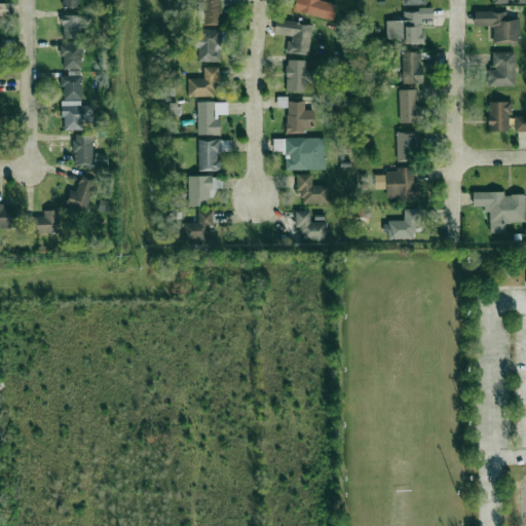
[(198,0),(199,25),(220,24),(220,0),(198,0)]
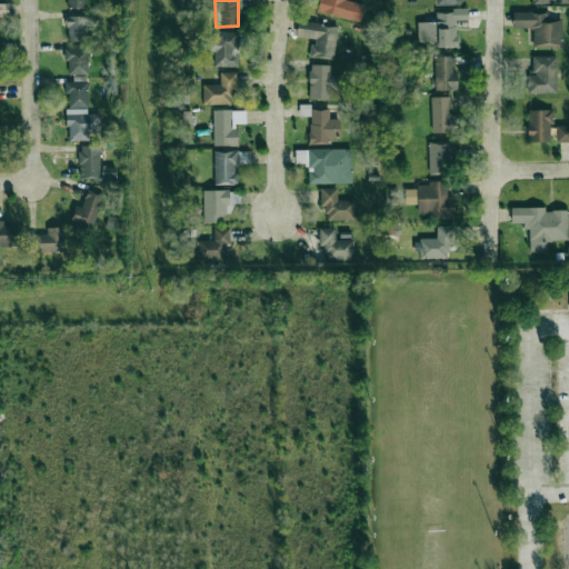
[(363,3),(349,0),(318,0),(317,11),(360,21),(363,3)]
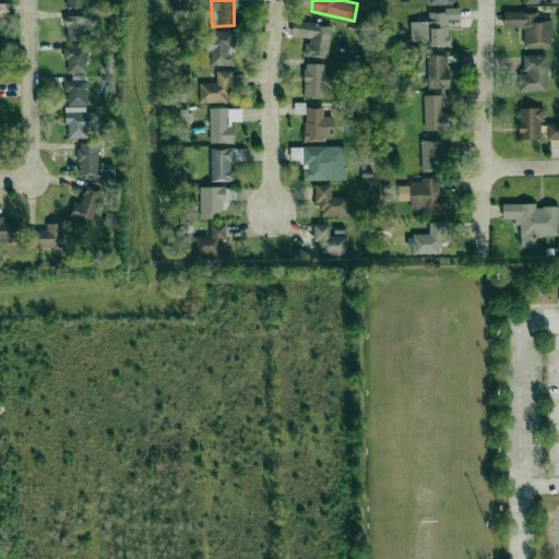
[(409,21),(409,42),(428,40),(428,46),(449,45),(448,20),(459,20),(459,10),(427,10),(427,21),(409,21)]
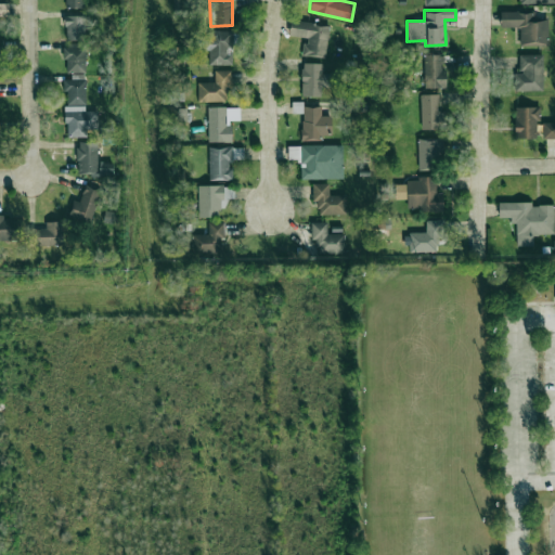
[(546,20),(533,20),(533,12),(500,12),(500,27),(518,27),(518,46),(546,46),(546,20)]
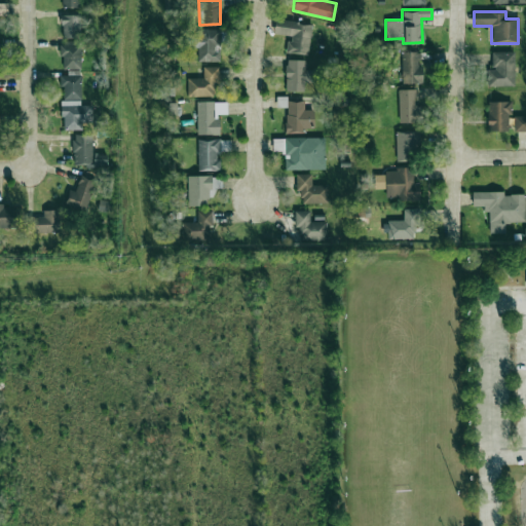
[(80,14),(61,15),(62,38),(80,38),(80,14)]
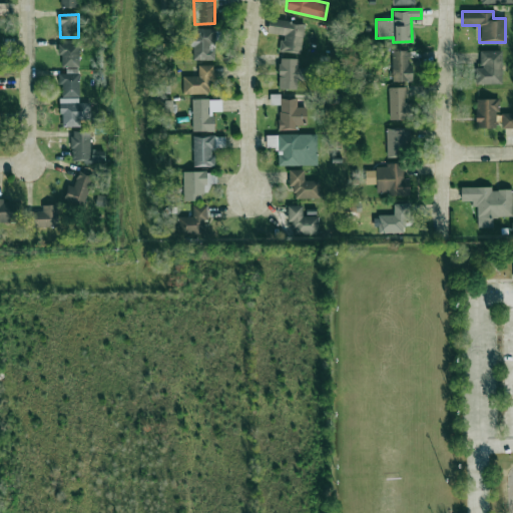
[(280,50),(300,53),(304,23),(269,19),(267,33),(282,35),(280,50)]
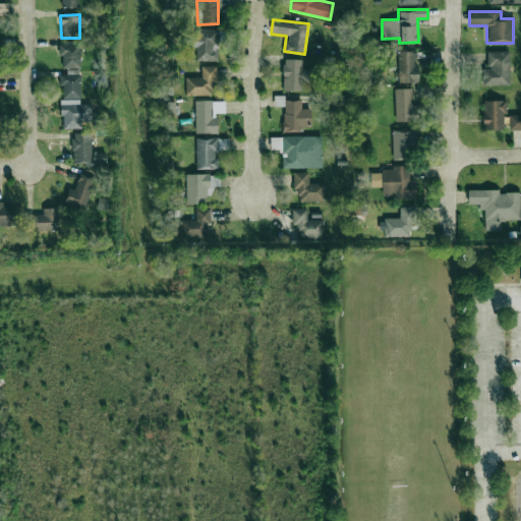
[(218,60),(218,30),(189,31),(189,48),(195,48),(195,60),(218,60)]
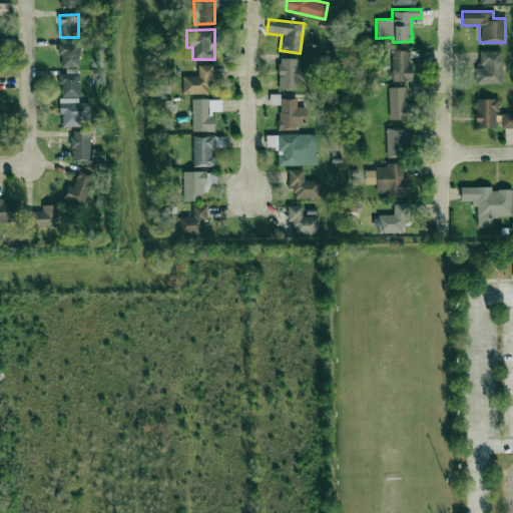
[(59,40),(59,66),(78,67),(78,41),(59,40)]
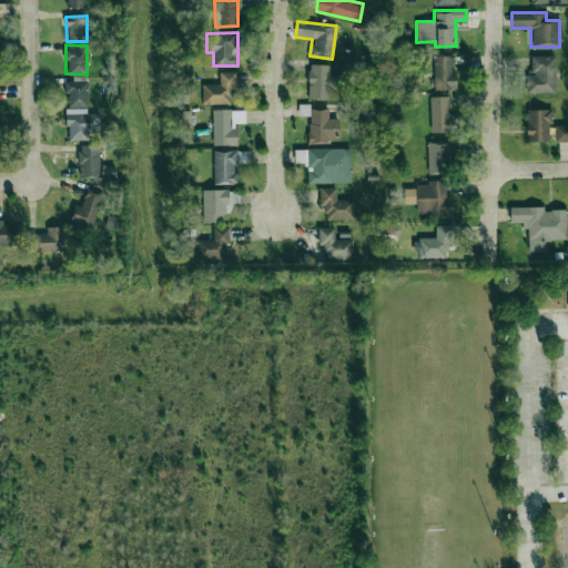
[(433,56),(433,90),(455,90),(454,56),(433,56)]
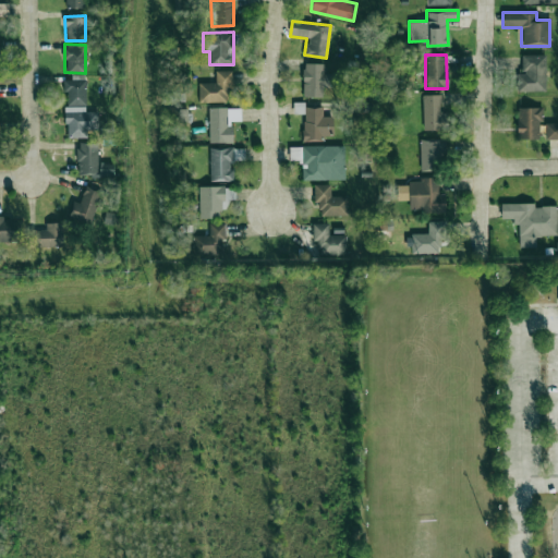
[(517,73),(517,92),(545,92),(545,55),(521,55),(521,73),(517,73)]
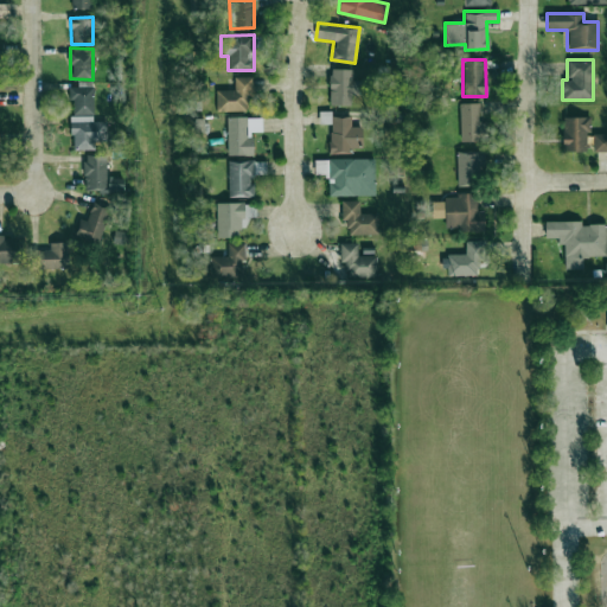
[(352,69),(328,69),(330,104),(352,104),(352,95),(358,94),(358,81),(352,81),(352,69)]
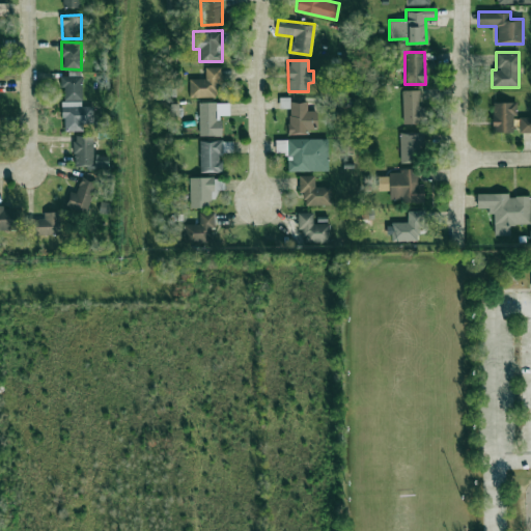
[(221,83),(221,66),(204,66),(204,79),(189,79),(189,98),(215,96),(214,83),(221,83)]
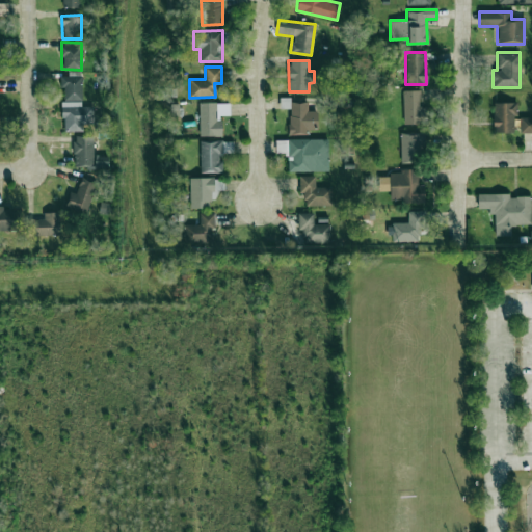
[(62,101),(82,100),(81,75),(61,76),(62,101)]
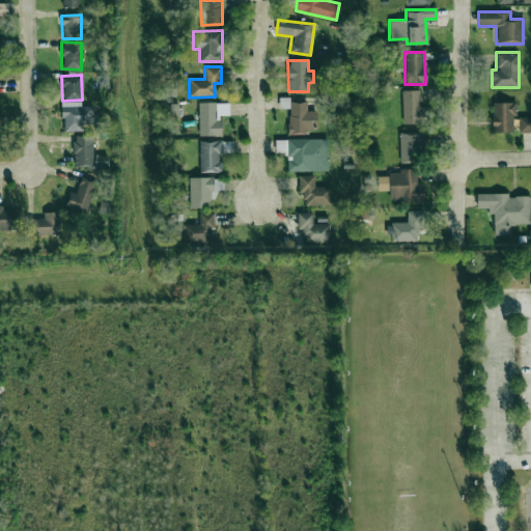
[(402,123),(424,123),(423,107),(420,107),(420,90),(401,90),(402,123)]
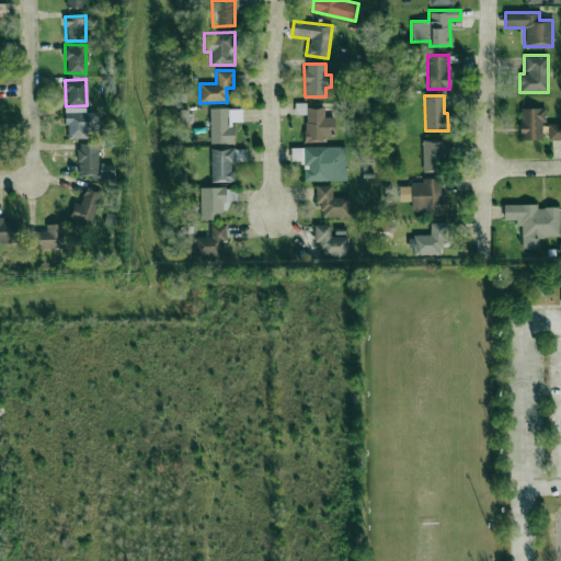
[(88,138),(88,130),(98,130),(99,112),(86,112),(86,107),(66,106),(66,138),(88,138)]
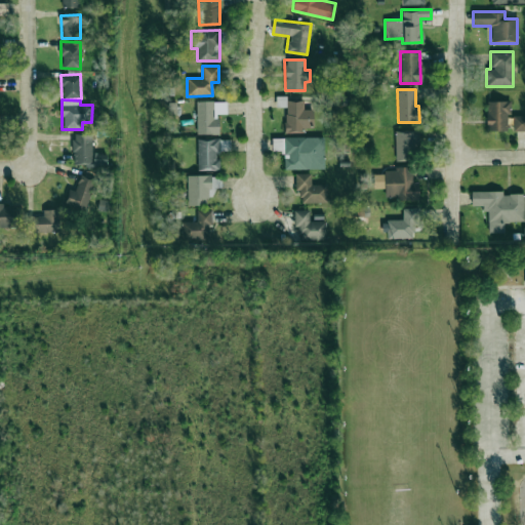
[(196,102),(196,134),(218,133),(218,114),(227,114),(226,101),(196,102)]
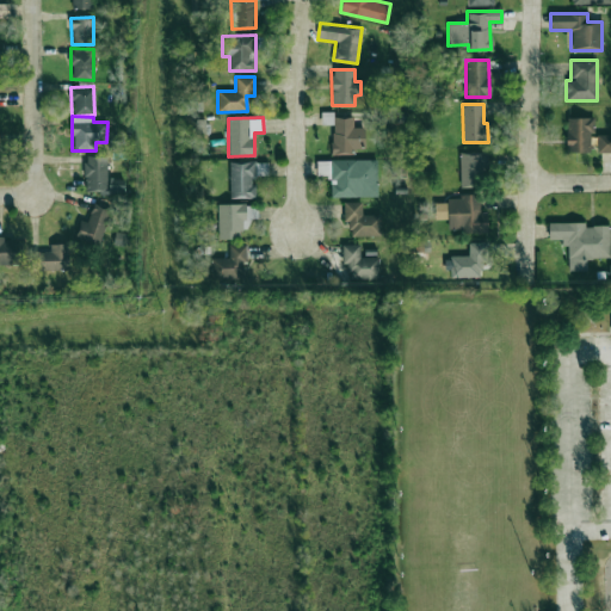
[(353,117),(332,117),(332,154),(352,154),(352,148),(364,148),(364,128),(353,128),(353,117)]
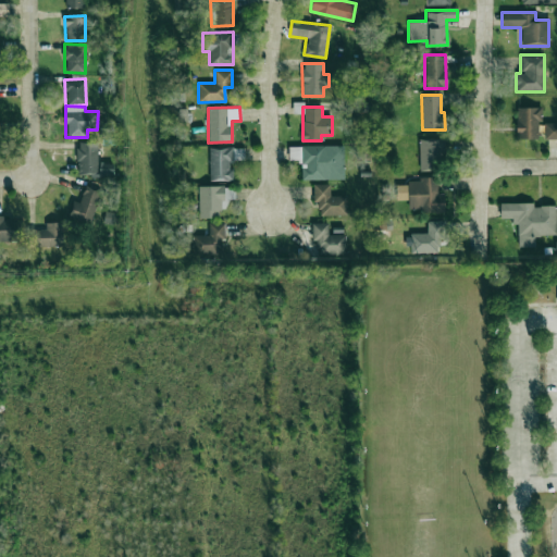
[(517,107),(516,138),(539,138),(540,108),(517,107)]
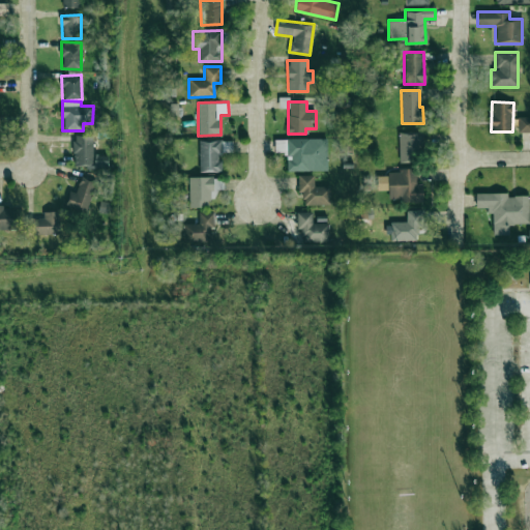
[(518,131),(529,131),(529,117),(518,117),(518,131)]
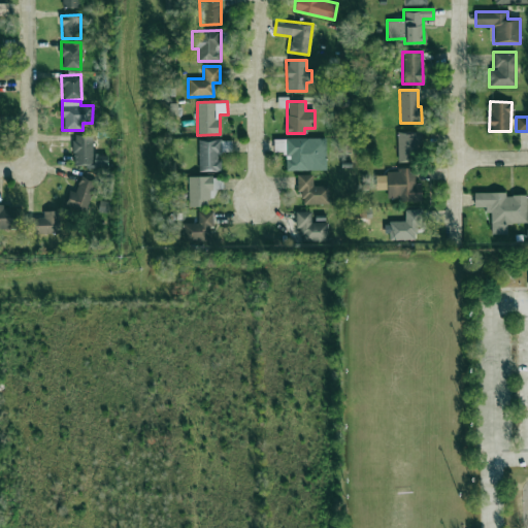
[(397,161),(420,161),(420,131),(397,132),(397,161)]
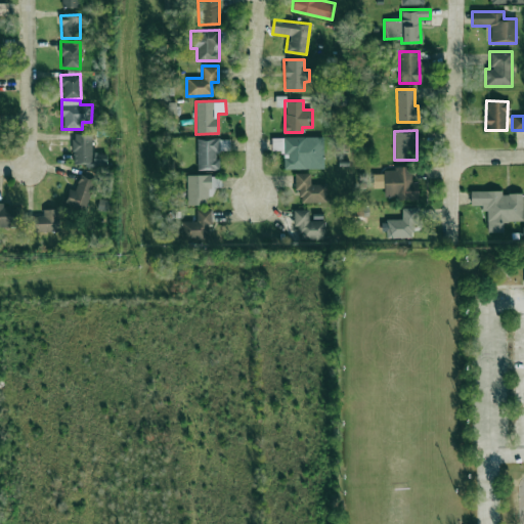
[(92,134),(73,133),(72,164),(105,164),(105,153),(91,153),(92,134)]
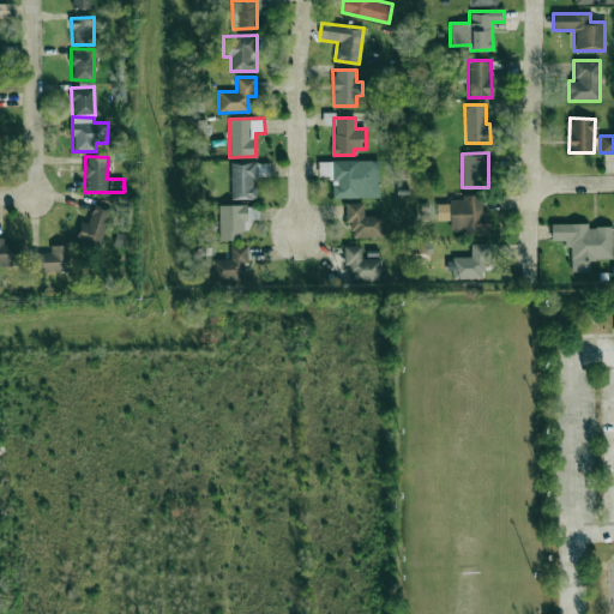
[(332,198),(379,198),(379,160),(331,161),(332,198)]
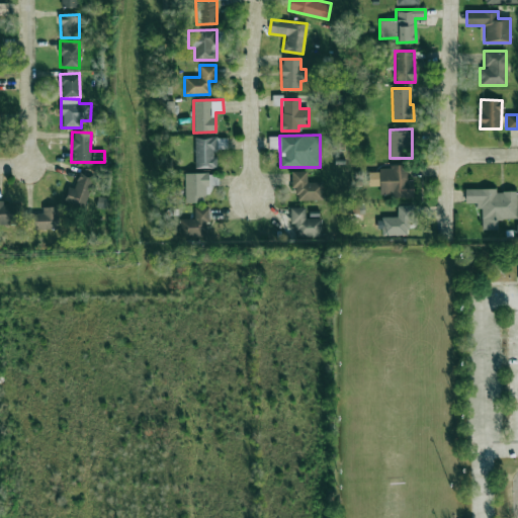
[(214,168),(214,149),(227,149),(227,138),(194,137),(194,167),(214,168)]
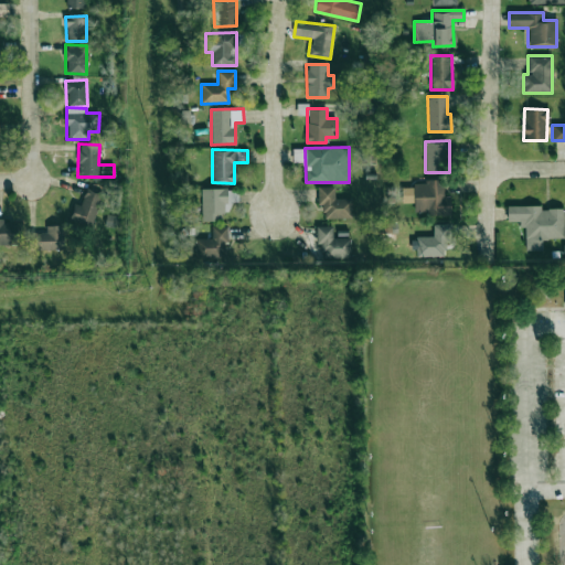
[(402,203),(414,202),(414,214),(450,213),(449,195),(444,195),(443,182),(401,183),(402,203)]
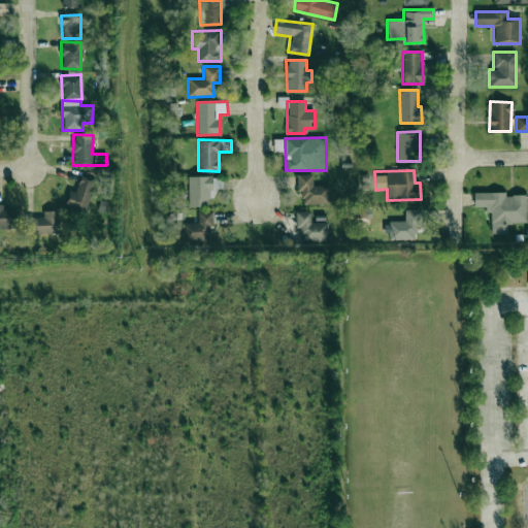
[(312,174),(297,174),(297,192),(302,191),(302,204),(329,203),(328,186),(312,186),(312,174)]
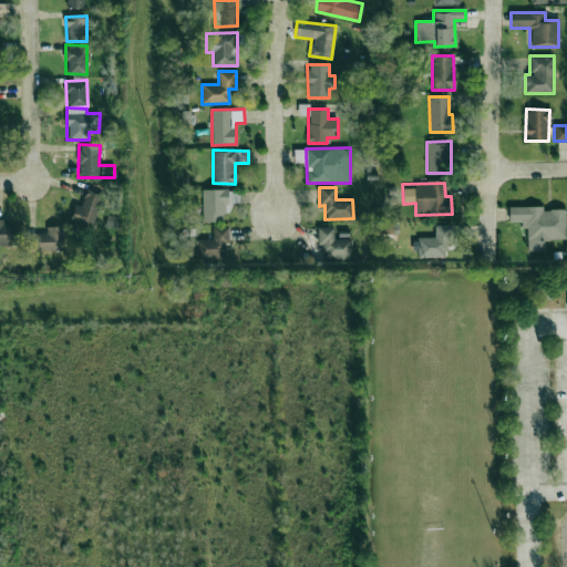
[(202,189),(202,222),(228,220),(228,188),(202,189)]
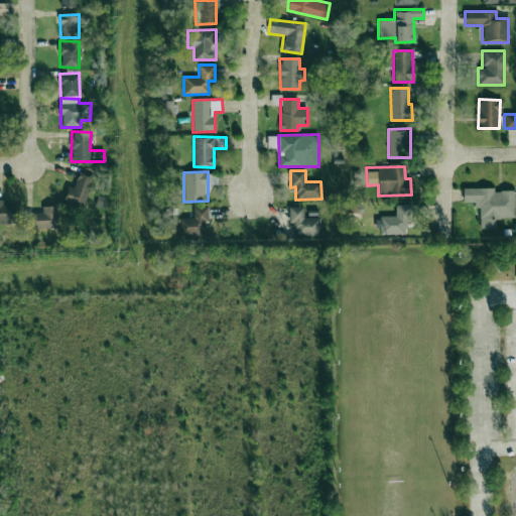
[(92,175),(78,172),(75,187),(67,185),(63,203),(85,207),(92,175)]
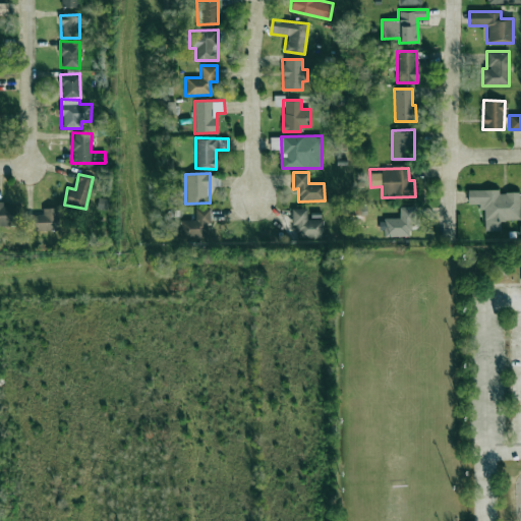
[(483,231),(500,231),(500,220),(520,220),(519,192),(499,192),(499,189),(467,189),(467,204),(482,204),(483,231)]
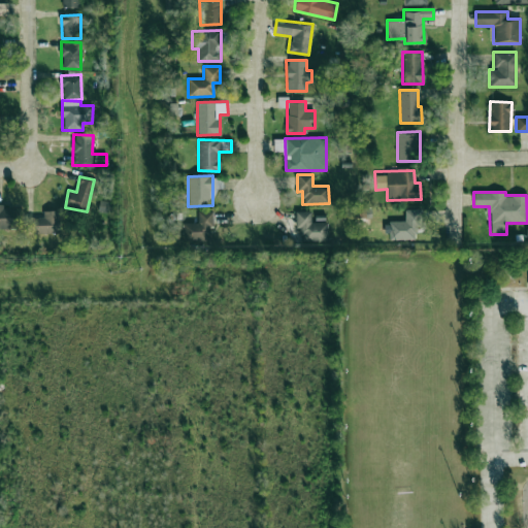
[(0,205),(0,228),(19,228),(18,205),(0,205)]
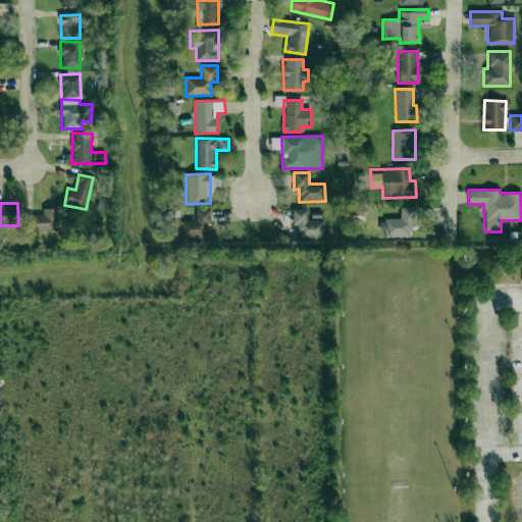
[(380,229),(388,229),(388,237),(410,237),(409,228),(417,228),(416,207),(400,207),(400,218),(379,219),(380,229)]
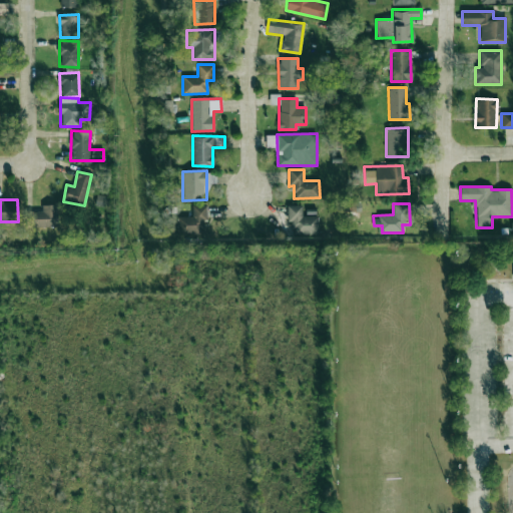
[(25,227),(57,226),(57,204),(41,204),(42,210),(25,211),(25,227)]
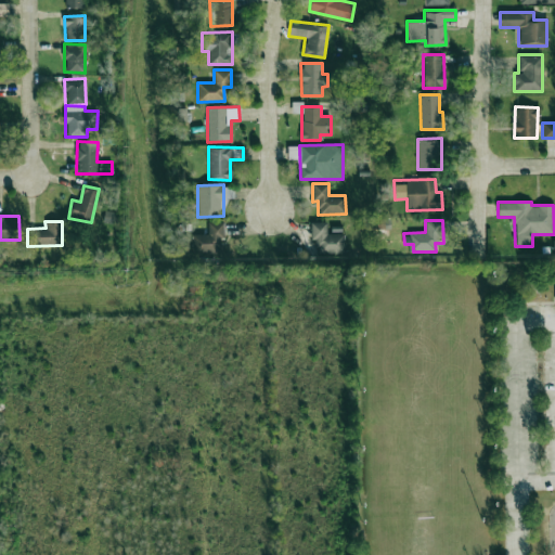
[(191,234),(192,256),(222,256),(221,221),(207,222),(208,234),(191,234)]
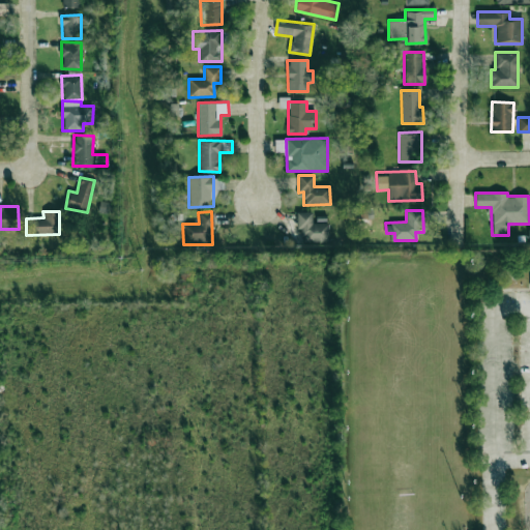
[(312,211),(296,212),(296,229),(301,229),(302,242),(328,241),(327,223),(312,223),(312,211)]
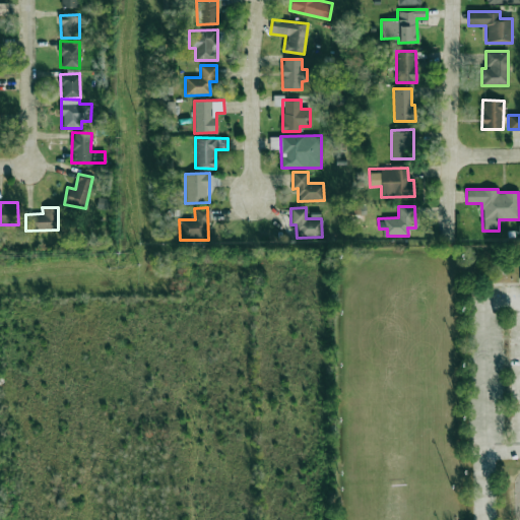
All buildings are outlined.
